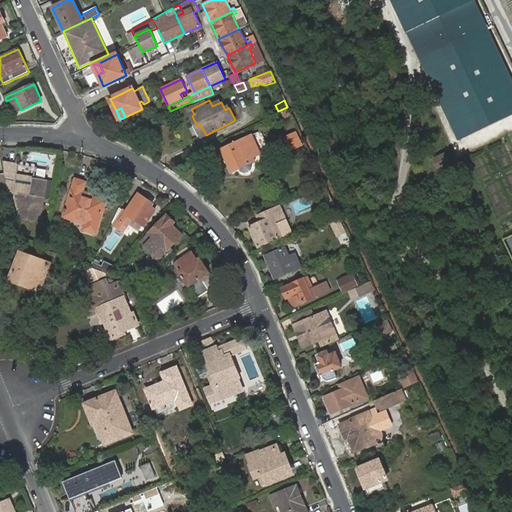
[(200,124),(197,126),(202,137),(206,135),(200,124)]
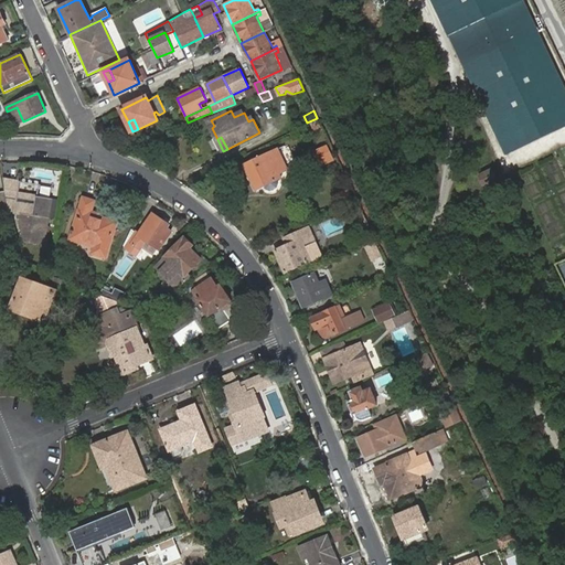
[(328,145),(316,151),(318,158),(330,151),(328,145)]
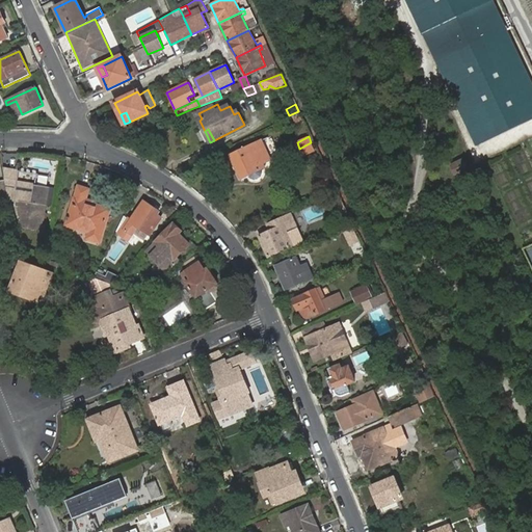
[(262,140),(255,143),(230,155),(241,179),(266,167),(264,163),(271,160),(262,140)]
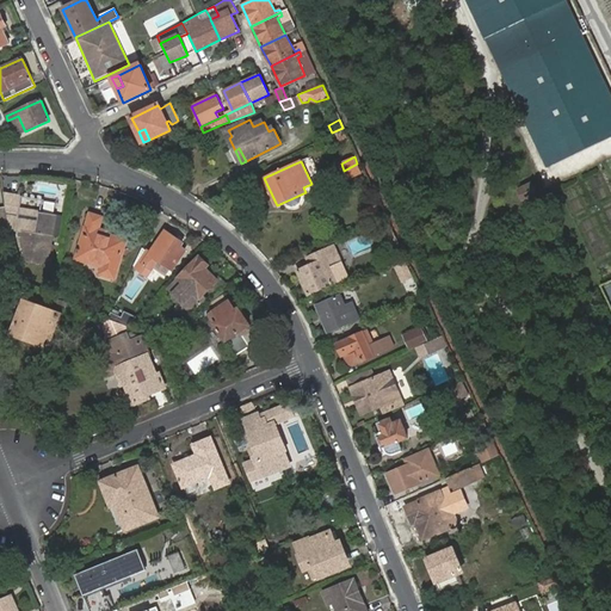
[(357,164),(344,171),(347,179),(362,172),(357,164)]
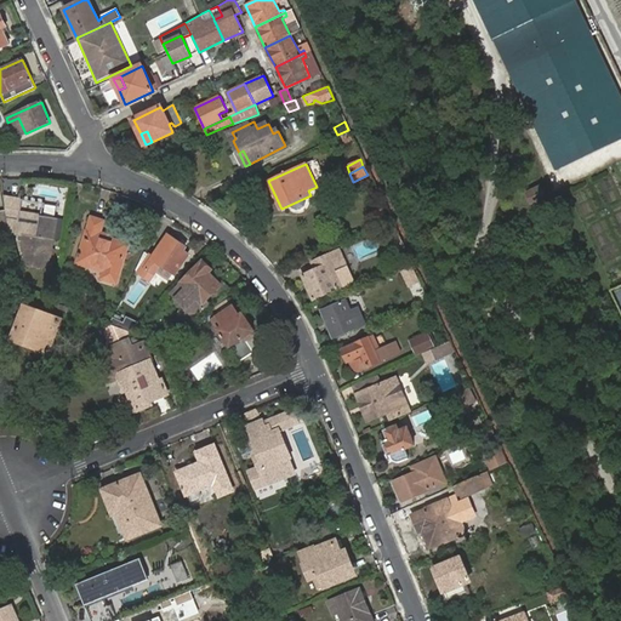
[(528,191),(531,201),(546,198),(542,186),(528,191)]
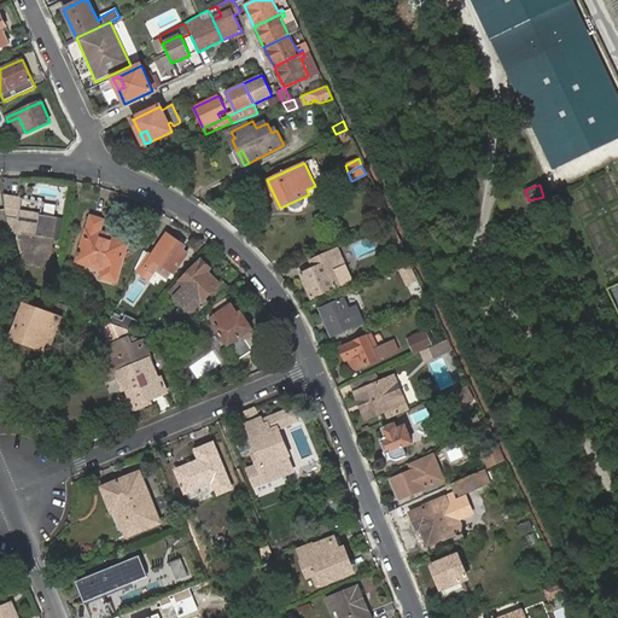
[(23,235),(28,263),(48,267),(53,238),(58,239),(60,229),(56,228),(57,217),(19,210),(22,199),(4,196),(6,209),(7,220),(9,226),(10,231),(23,233),(23,235)]
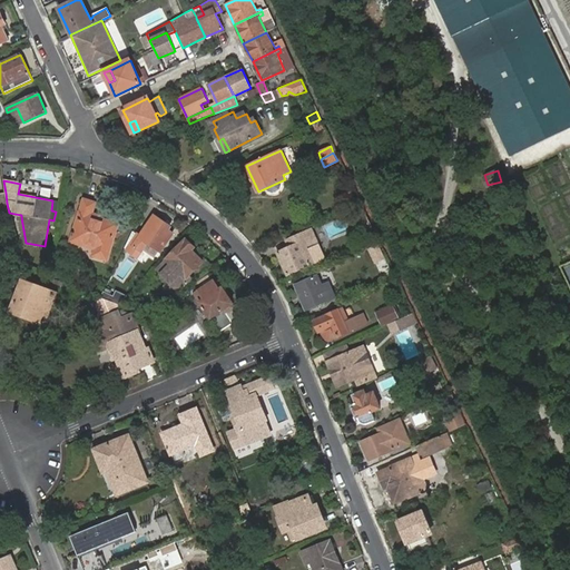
[(338,197),(343,205),(355,198),(352,190),(338,197)]
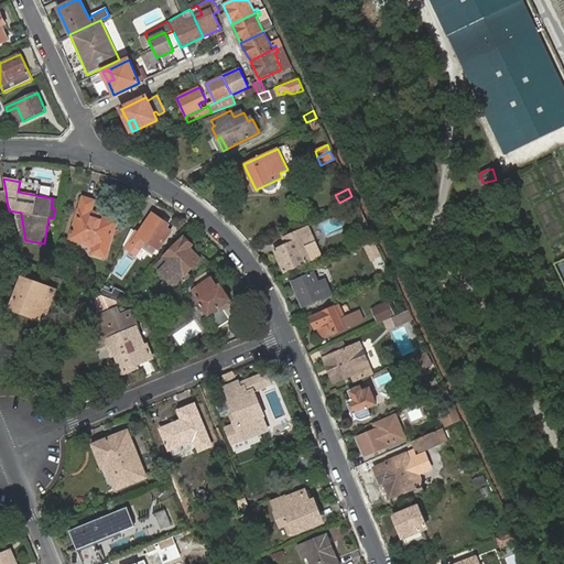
[(83,198),(69,239),(94,247),(91,253),(104,258),(116,224),(97,217),(96,218),(89,216),(94,202),(83,198)]
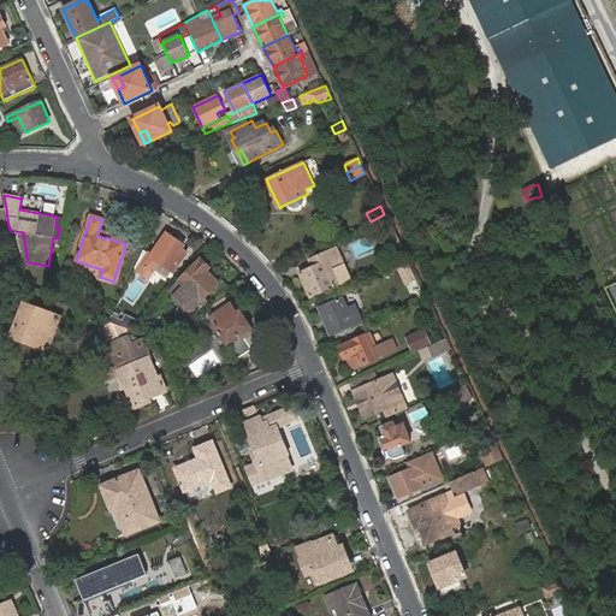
[(141,270),(149,276),(155,267),(159,262),(172,271),(173,272),(188,253),(182,249),(184,246),(167,234),(141,270)]
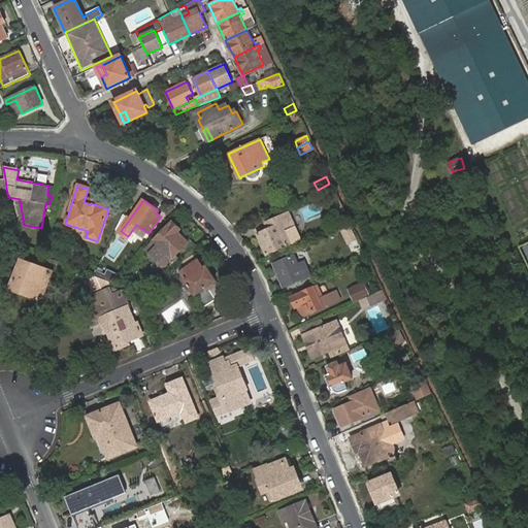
[(328,205),(333,216),(341,211),(337,201),(328,205)]
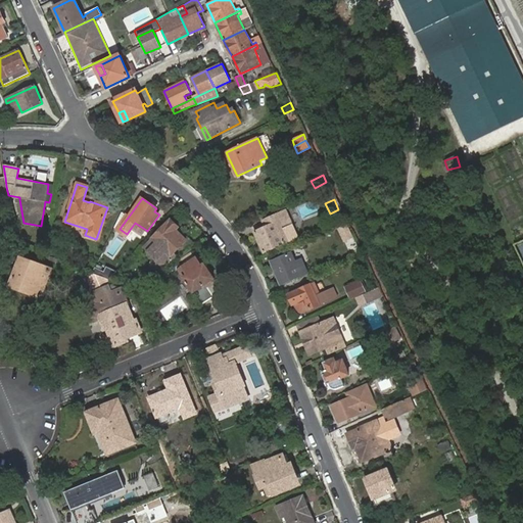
[(298,237),(286,211),(267,220),(270,227),(268,228),(255,233),(265,252),(298,237)]
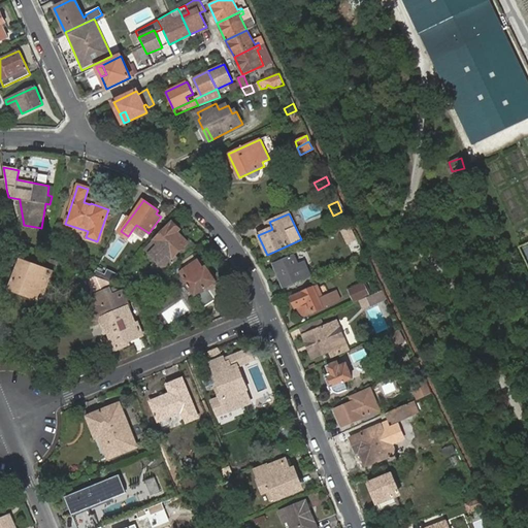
[(182,230),(174,223),(172,221),(144,246),(150,252),(154,249),(158,244),(166,253),(162,257),(161,259),(158,261),(153,266),(160,274),(177,260),(174,256),(179,252),(184,256),(196,245),(191,239),(189,241),(178,233),(182,230)]
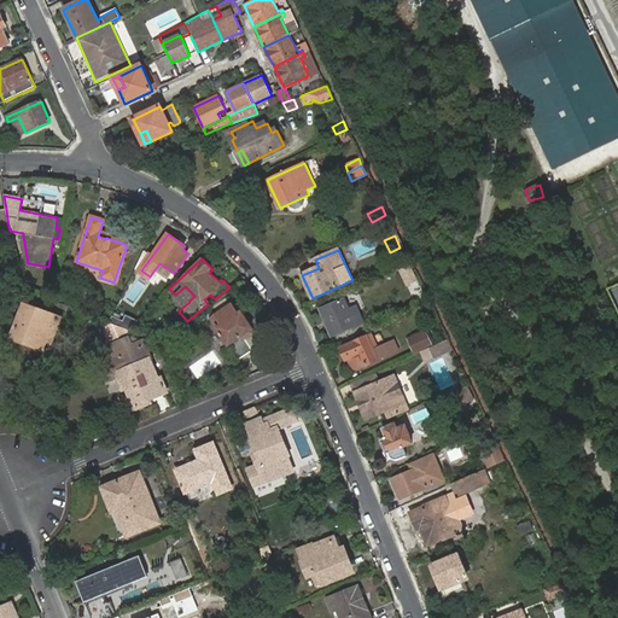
[(159,263),(156,268),(168,278),(173,272),(159,263)]
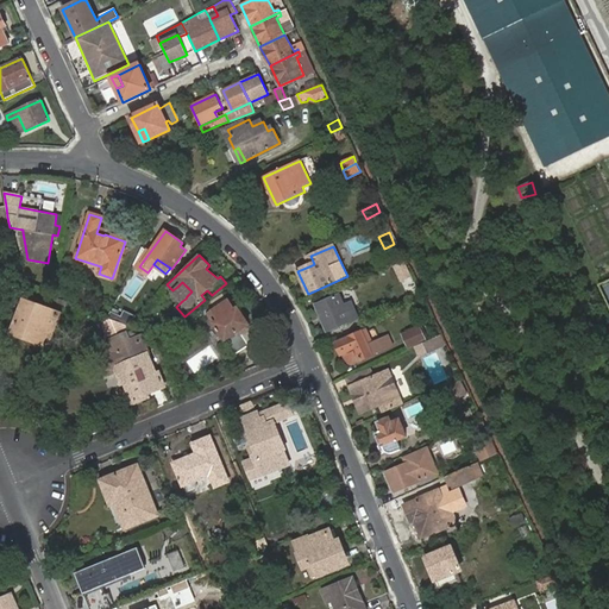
[(396,268),(406,289),(414,286),(405,264),(396,268)]
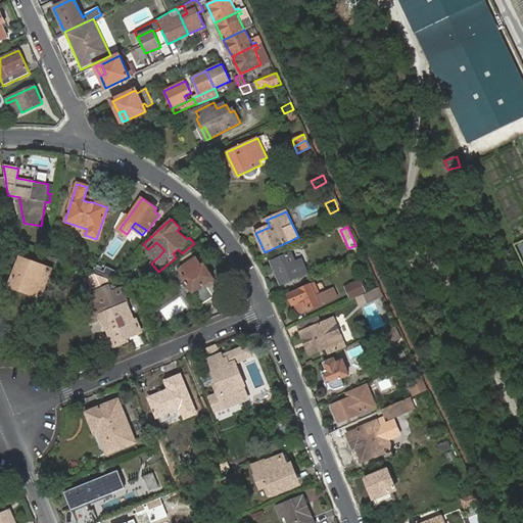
[(156,258),(160,254),(164,250),(156,242),(152,246),(148,249),(156,258)]
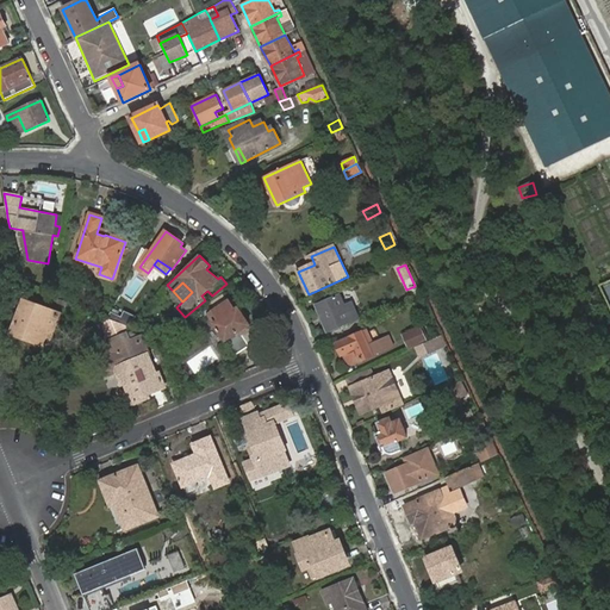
[(209,315),(226,340),(238,332),(241,335),(249,329),(247,325),(249,325),(241,312),(236,315),(234,310),(235,309),(229,302),(228,303),(223,296),(212,303),(217,309),(209,315)]
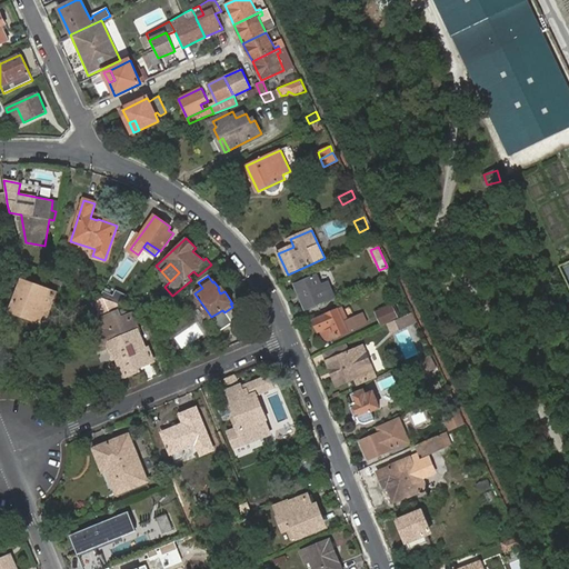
[(296,287),(306,310),(330,299),(328,295),(326,296),(317,278),(296,287)]
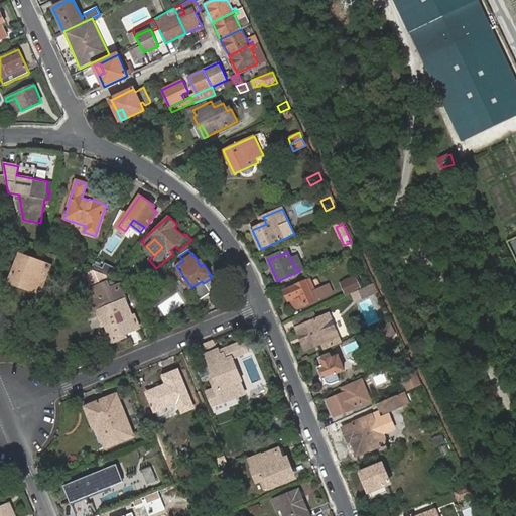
[(11,281),(39,292),(49,266),(21,255),(11,281)]
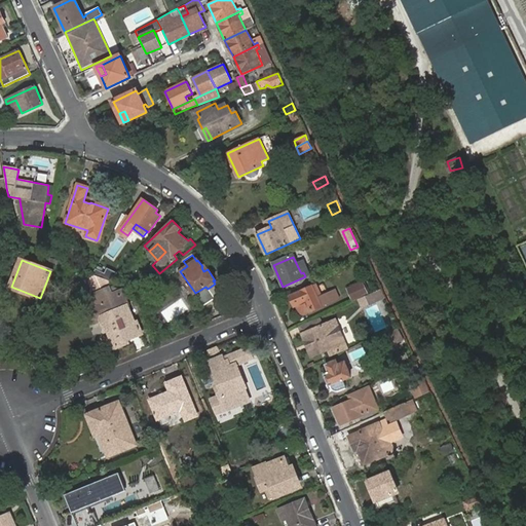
[(66,263),(58,260),(53,271),(62,274),(66,263)]
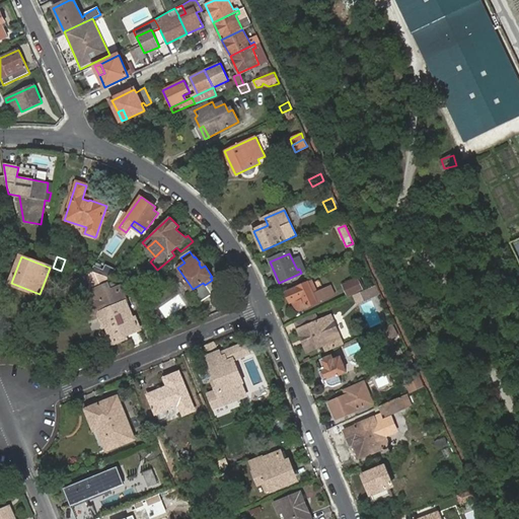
[(117,270),(106,266),(104,271),(100,269),(98,274),(106,277),(109,278),(117,270)]
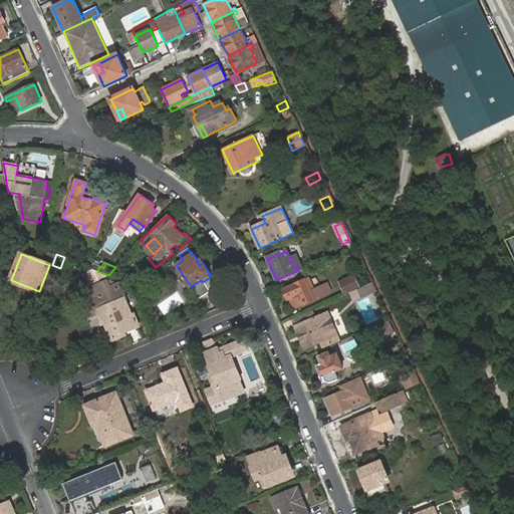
[(123,274),(115,268),(112,272),(119,278),(123,274)]
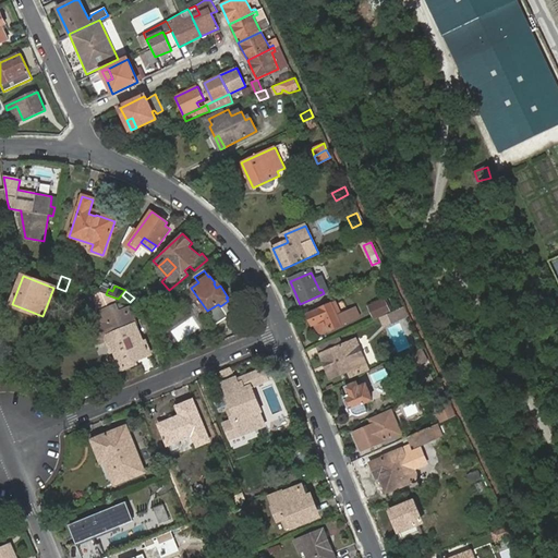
[(93,296),(99,314),(118,306),(114,298),(106,294),(102,292),(93,296)]
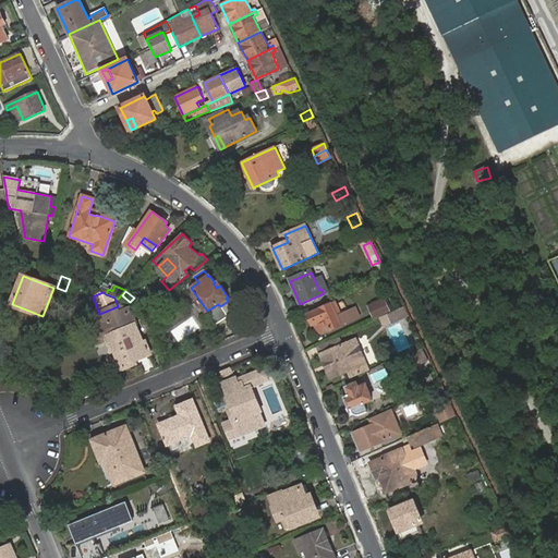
[(218,304),(207,311),(216,324),(228,316),(233,324),(244,316),(232,299),(228,301),(220,306),(218,304)]
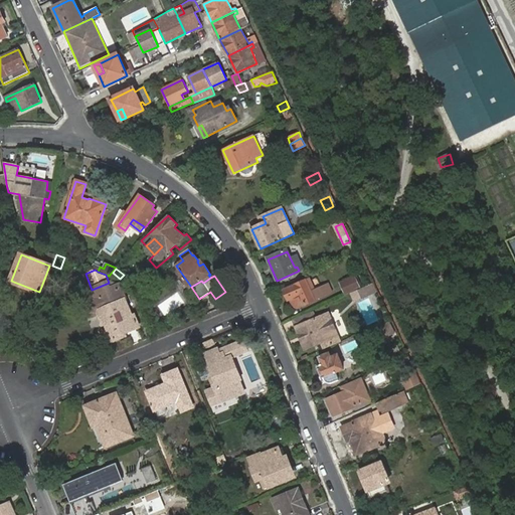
[(341,283),(346,294),(360,288),(355,277),(341,283)]
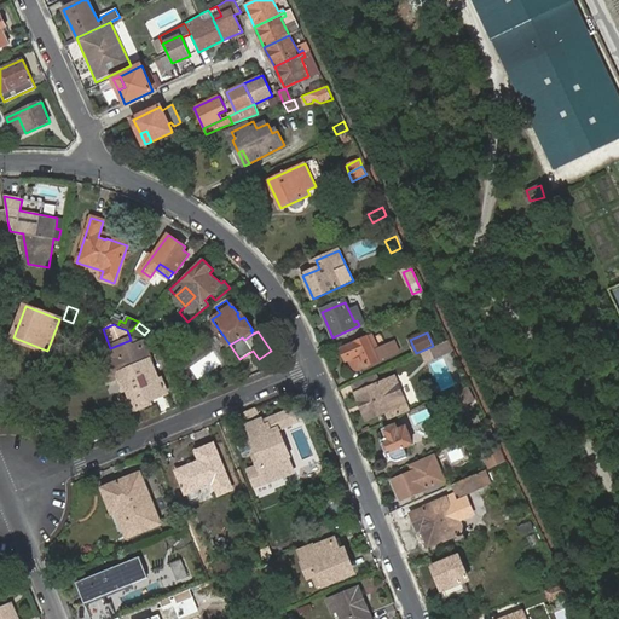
[(369,340),(374,339),(372,335),(342,348),(347,360),(350,359),(353,368),(358,370),(382,359),(401,352),(395,340),(377,348),(372,350),(369,340)]
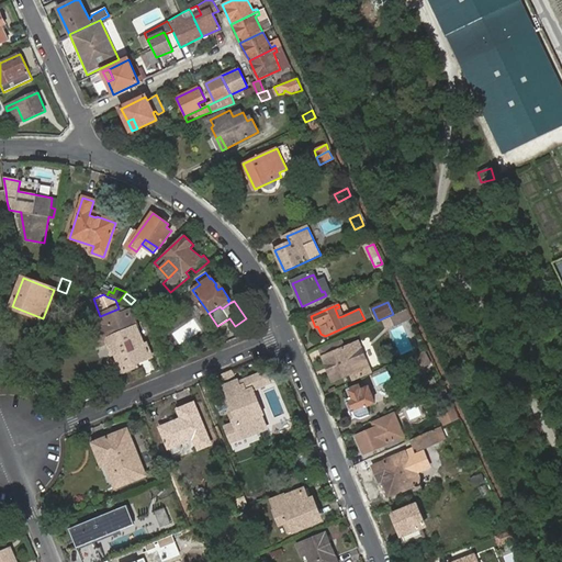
[(123,311),(119,308),(100,316),(105,327),(99,330),(103,344),(109,341),(113,355),(116,353),(123,371),(135,367),(134,363),(138,361),(150,357),(146,346),(144,347),(135,326),(136,325),(132,315),(126,317),(123,311)]
